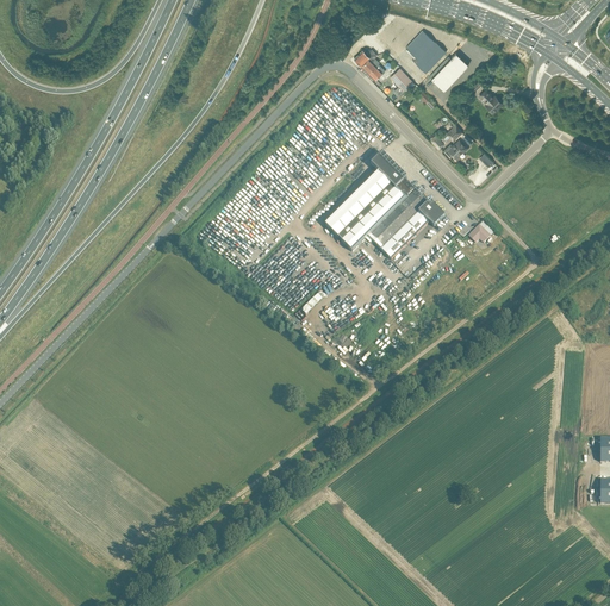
[(406,47),(414,55),(412,56),(429,72),(449,51),(436,38),(435,38),(423,26),(406,44),(408,45),(406,47)]
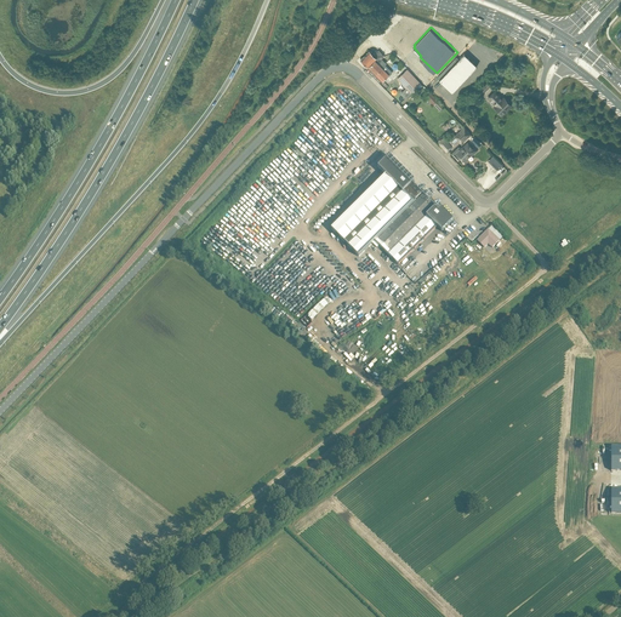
[(372,58),(377,53),(380,53),(383,52),(379,46),(374,51),(369,47),(362,56),(369,63),(372,58)]
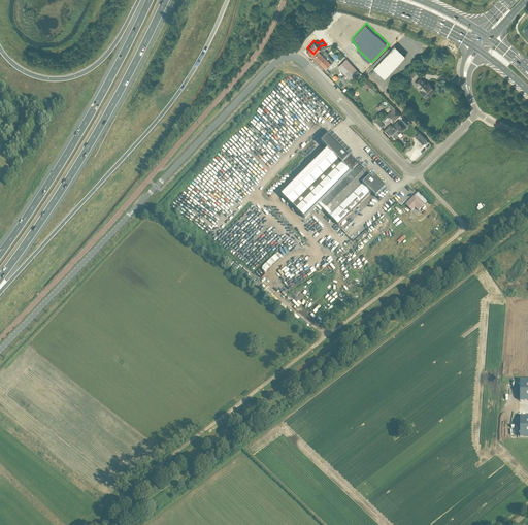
[(388,45),(371,63),(373,65),(372,65),(385,76),(402,57),(405,53),(395,42),(390,47),(388,45)]
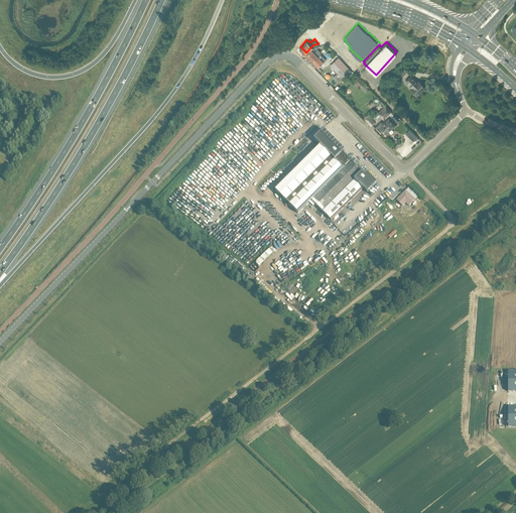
[(317,46),(315,44),(313,44),(309,48),(310,48),(306,52),(317,63),(323,59),(324,60),(326,57),(319,51),(317,53),(311,48),(317,46)]
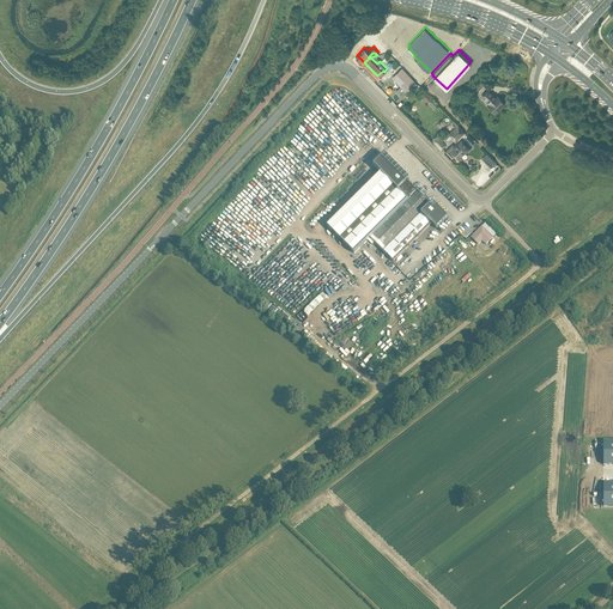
[(416,78),(402,65),(393,74),(401,83),(395,89),(400,93),(406,87),(416,78)]
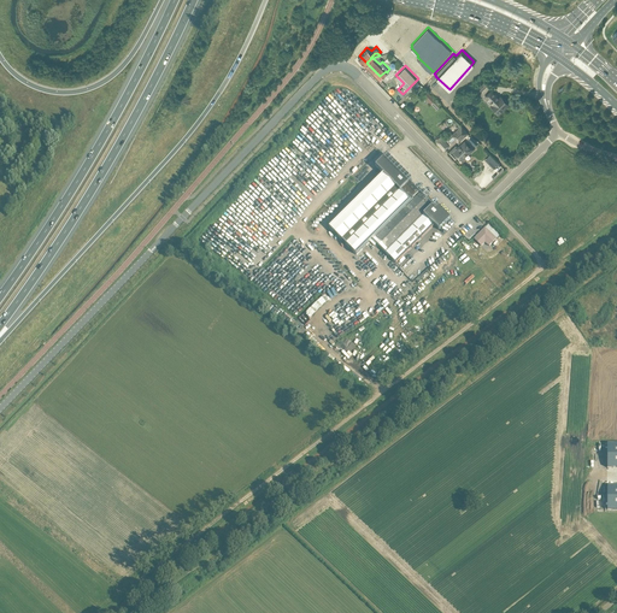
[(488,81),(483,76),(475,86),(480,90),(488,81)]
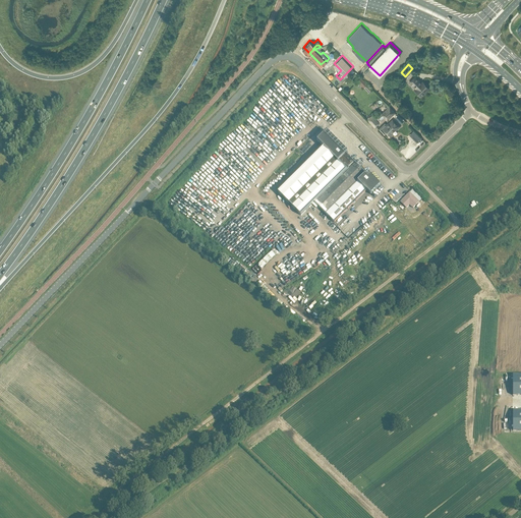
[(356,75),(358,77),(357,78),(368,90),(372,85),(368,81),(361,74),(360,75),(358,72),(356,75)]
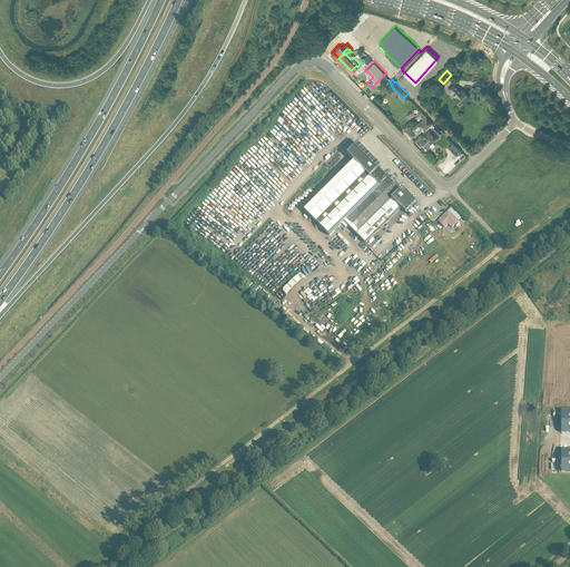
[(450,85),(448,86),(455,94),(454,95),(461,101),(465,97),(464,96),(468,93),(469,94),(470,94),(462,87),(461,88),(458,86),(459,85),(454,80),(450,85)]
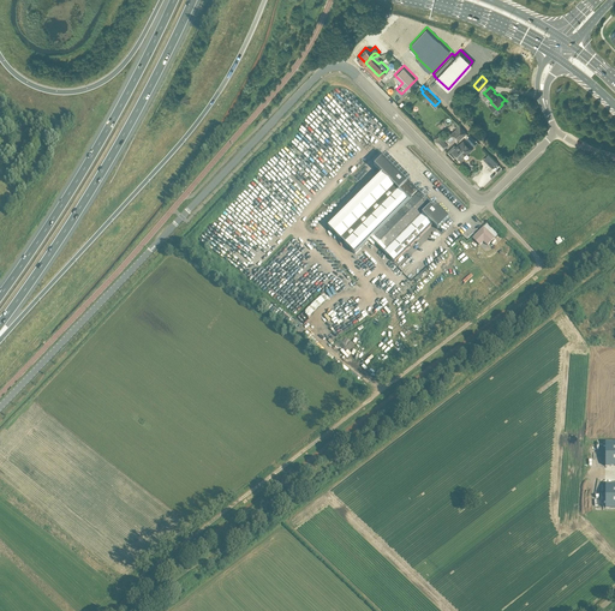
[(466,131),(459,124),(453,129),(460,137),(466,131)]
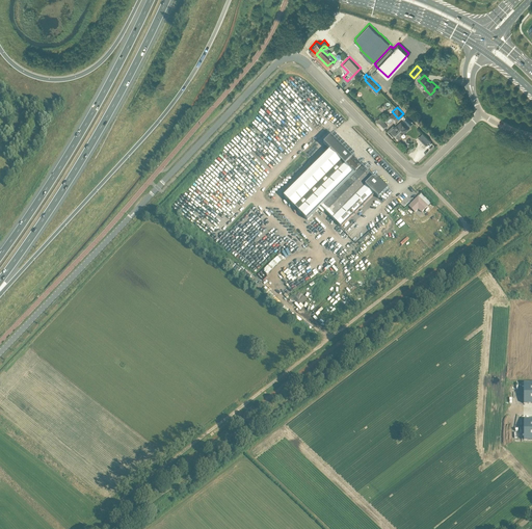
[(392,123),(386,128),(393,135),(396,132),(398,135),(403,130),(404,130),(408,126),(405,123),(401,120),(395,125),(392,123)]
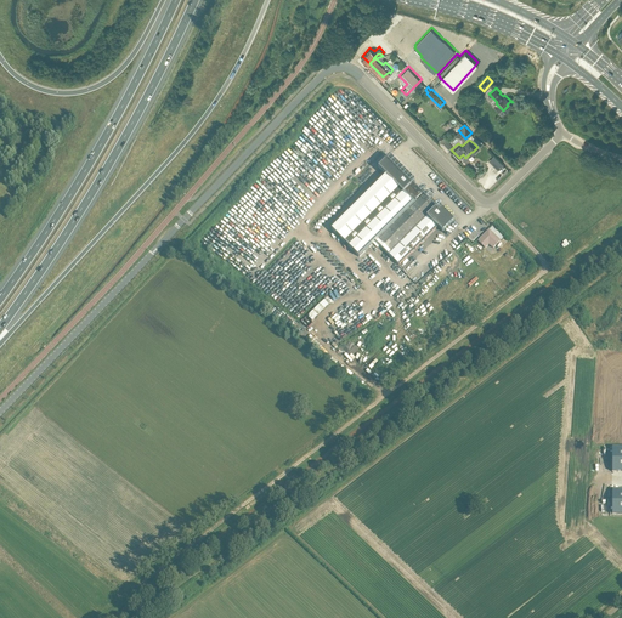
[(386,171),(332,226),(360,254),(375,238),(400,262),(437,224),(442,228),(454,217),(439,202),(436,203),(413,180),(414,177),(390,152),(378,164),(386,171)]
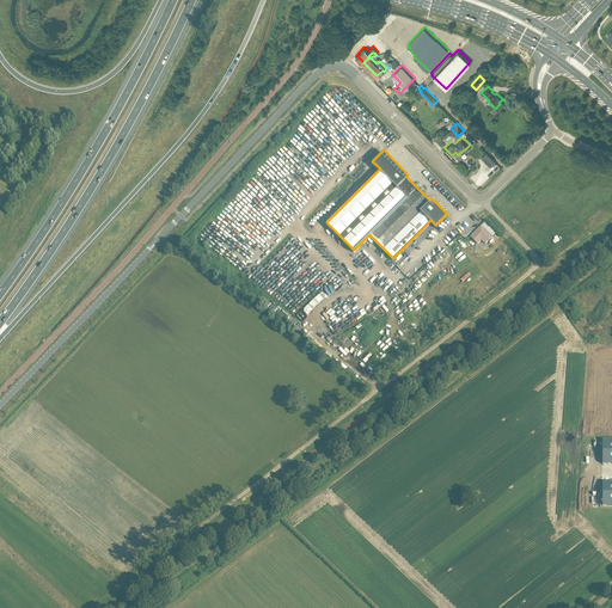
[(490,164),(495,159),(485,149),(481,155),(490,164)]
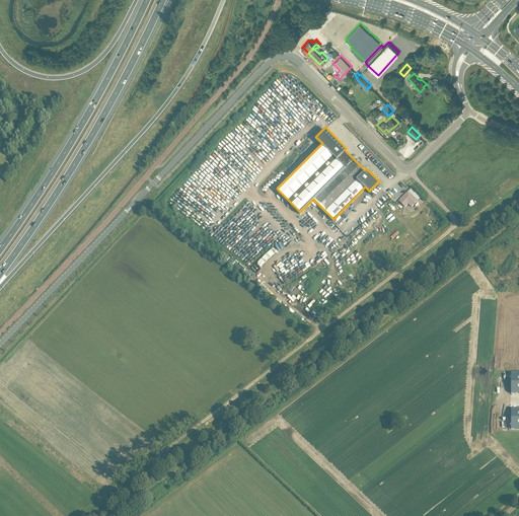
[(409,201),(412,205),(418,199),(408,189),(398,199),(404,205),(409,201)]
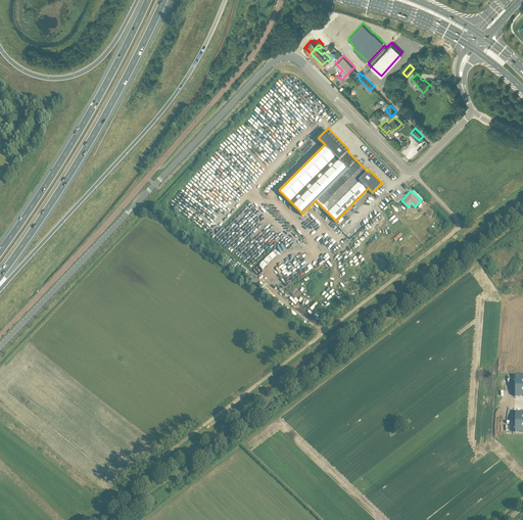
[(395,238),(402,232),(400,230),(393,236),(395,238)]
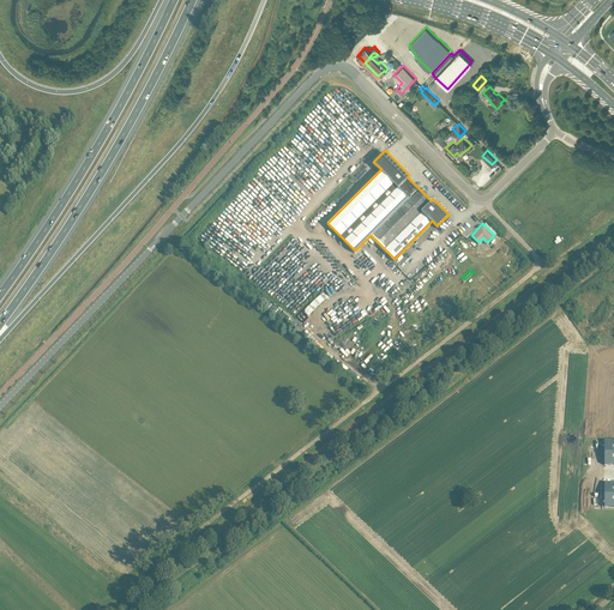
[(302,308),(307,314),(326,296),(321,290),(302,308)]
